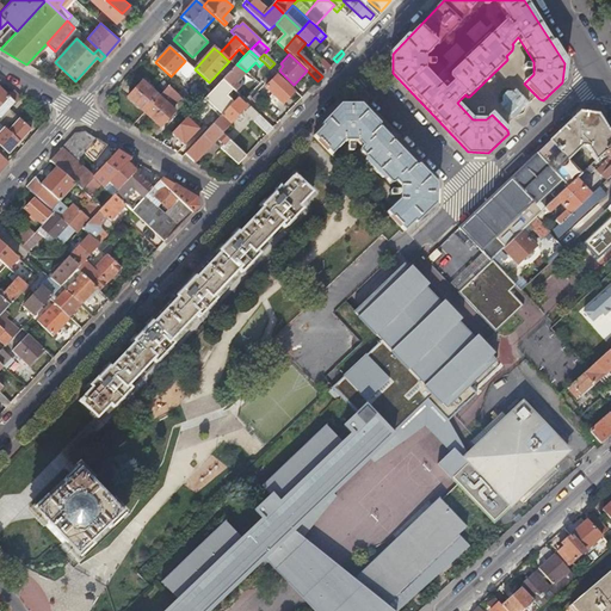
[(246,72),(236,65),(235,66),(222,80),(235,93),(239,88),(235,84),(246,72)]
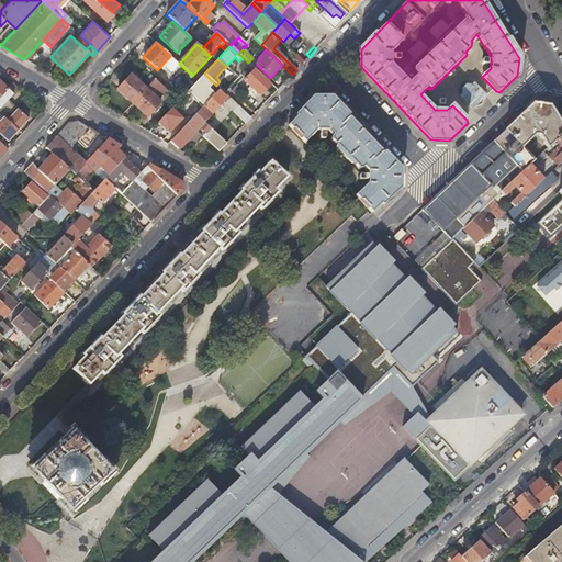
[(260,97),(271,85),(254,68),(251,70),(253,71),(244,81),(260,97)]
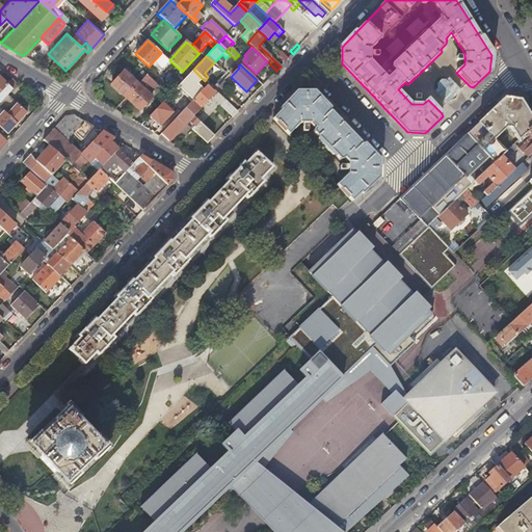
[(186,77),(170,94),(181,103),(174,110),(173,109),(170,111),(173,113),(162,125),(166,128),(185,108),(208,84),(205,81),(193,70),(186,77)]
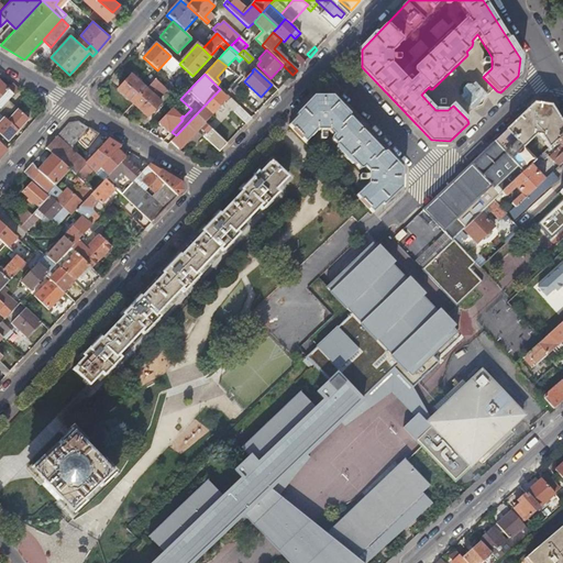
[(118,90),(132,103),(145,89),(130,76),(118,90)]
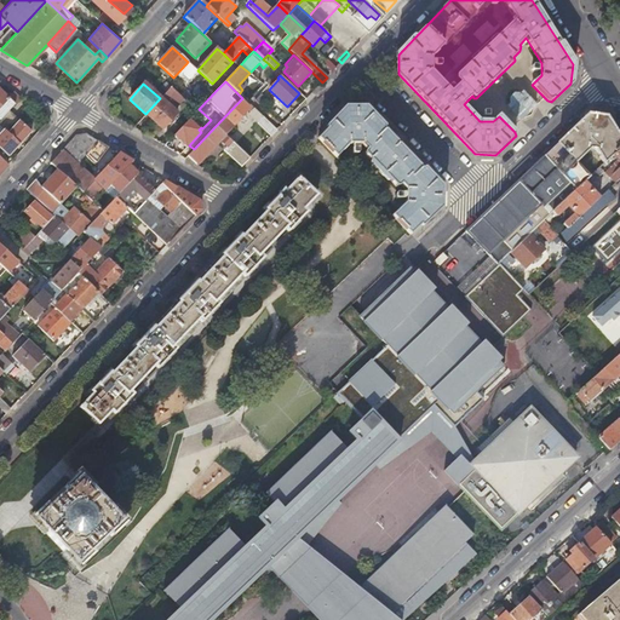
[(160,98),(145,114),(162,130),(177,114),(173,110),(183,99),(170,87),(160,98)]
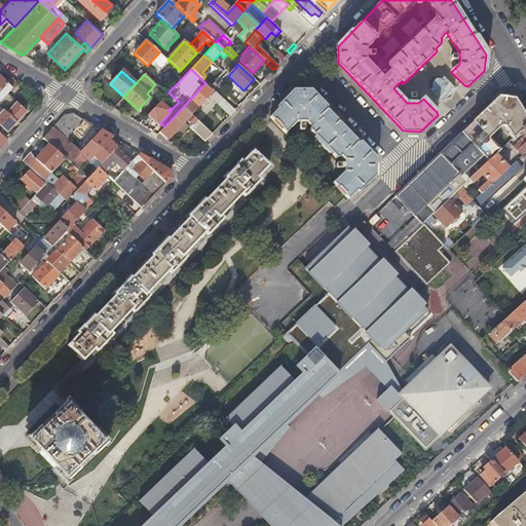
[(7,83),(0,76),(0,101),(7,94),(16,83),(11,78),(7,83)]
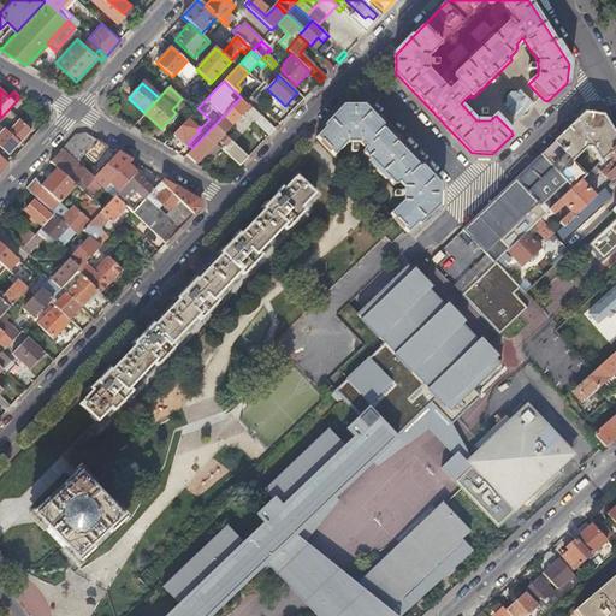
[(533,106),(520,93),(516,95),(516,94),(510,95),(507,98),(507,102),(508,104),(505,106),(519,120),(521,118),(522,119),(528,117),(531,111),(529,110),(533,106)]
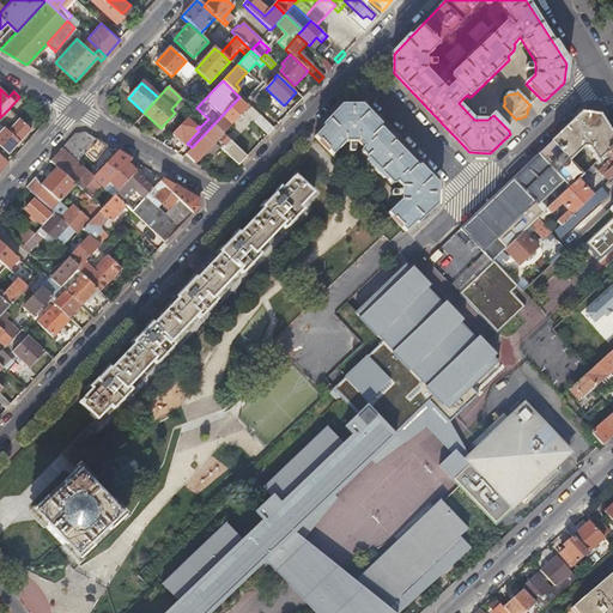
[(213,125),(223,134),(232,126),(231,125),(247,107),(242,102),(243,99),(240,97),(213,125)]
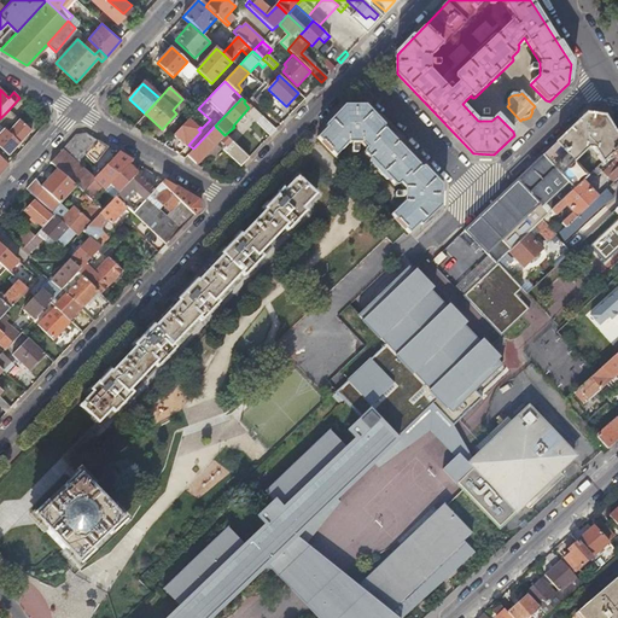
[(198,109),(196,111),(173,135),(186,149),(188,145),(200,132),(198,129),(200,127),(202,128),(210,120),(198,109)]
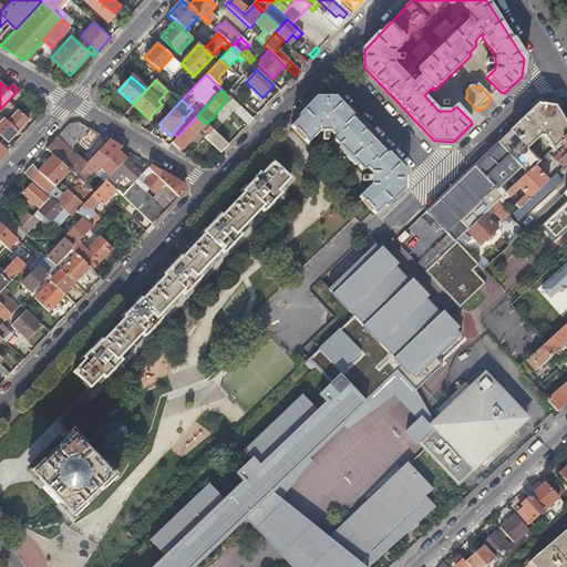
[(248,124),(254,119),(233,100),(227,105),(248,124)]
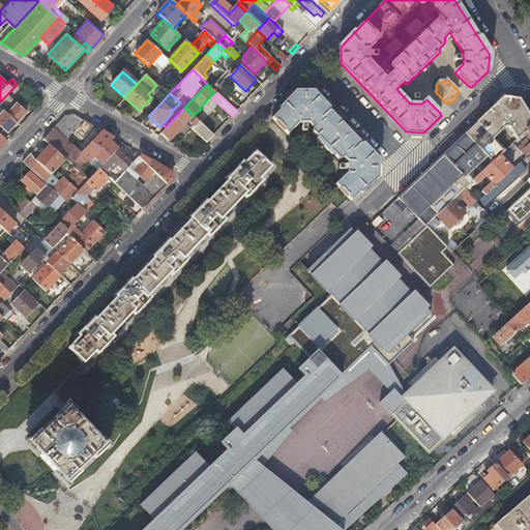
[(0,127),(6,134),(26,113),(7,94),(0,101),(0,108),(3,111),(0,113),(0,127)]
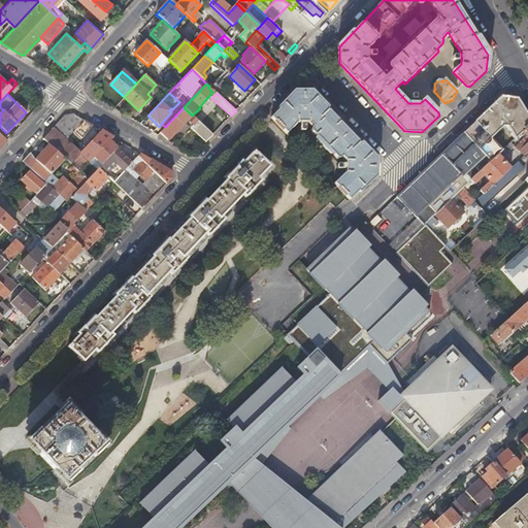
[(295,94),(271,119),(287,134),(298,124),(308,124),(312,128),(310,130),(310,132),(337,159),(339,159),(341,158),(345,162),(345,173),(333,184),(350,200),(374,176),(374,160),(311,94),(295,94)]
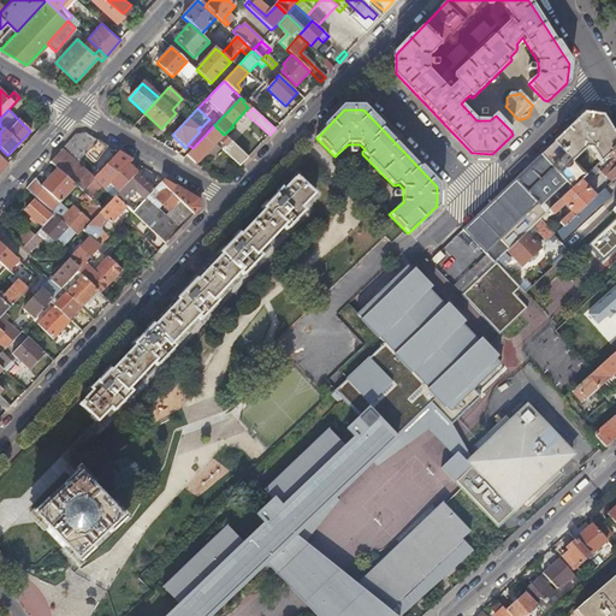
[(615,137),(603,117),(586,113),(463,230),(487,255),(496,262),(497,261),(508,250),(526,234),(533,226),(540,219),(581,181),(609,154),(615,147),(615,137)]
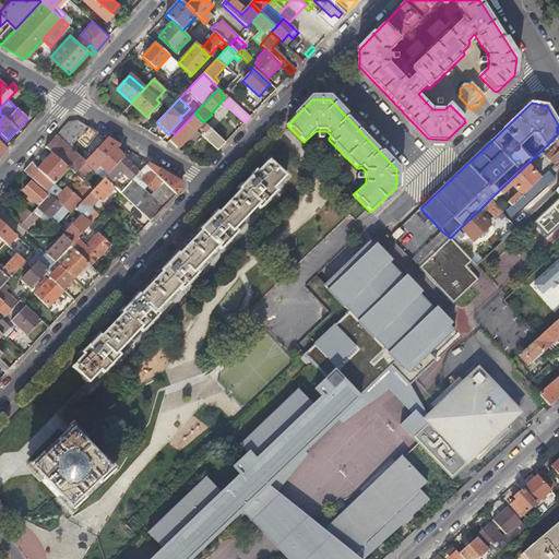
[(175,134),(169,141),(178,149),(199,128),(204,133),(210,128),(203,122),(194,114),(175,134)]
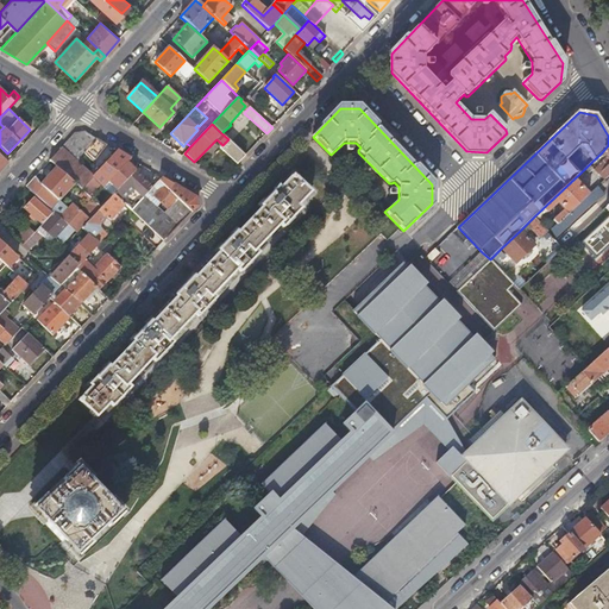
[(74,133),(61,148),(86,171),(106,145),(83,131),(74,133)]
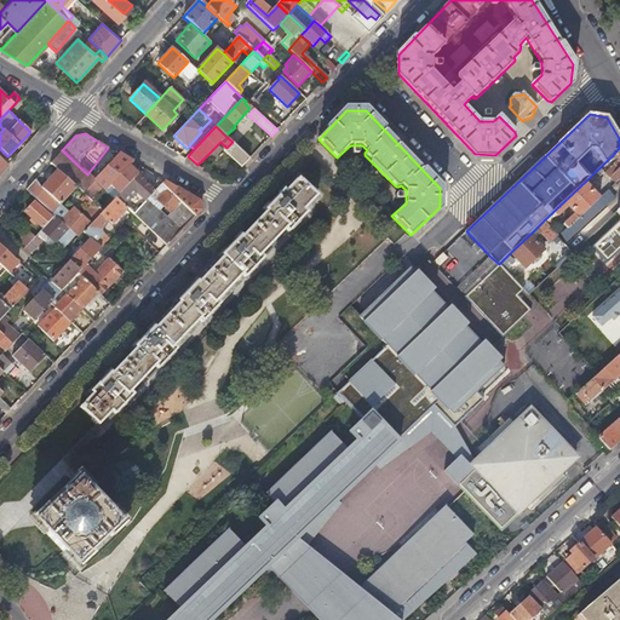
[(230,151),(244,165),(250,159),(236,145),(230,151)]
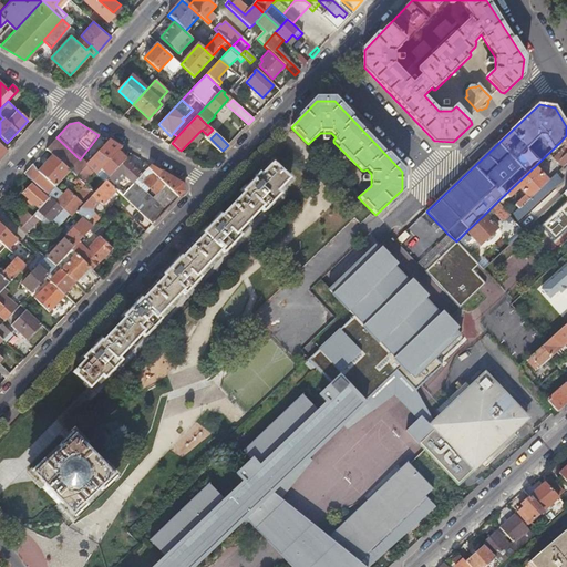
[(566,135),(560,142),(566,148),(566,153),(566,154),(562,151),(553,158),(557,163),(558,162),(564,167),(566,164),(566,135)]
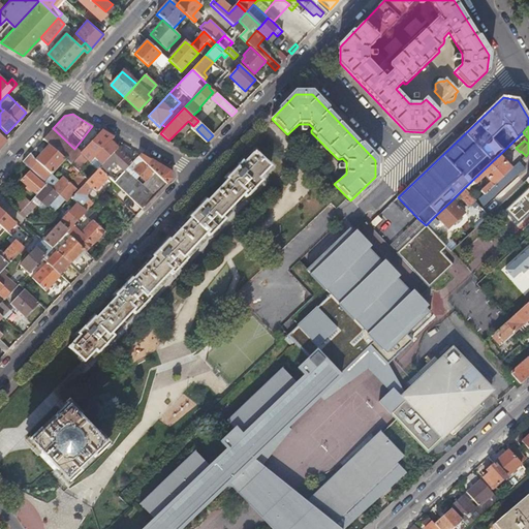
[(53,128),(43,139),(49,145),(65,159),(70,164),(81,154),(74,149),(53,128)]
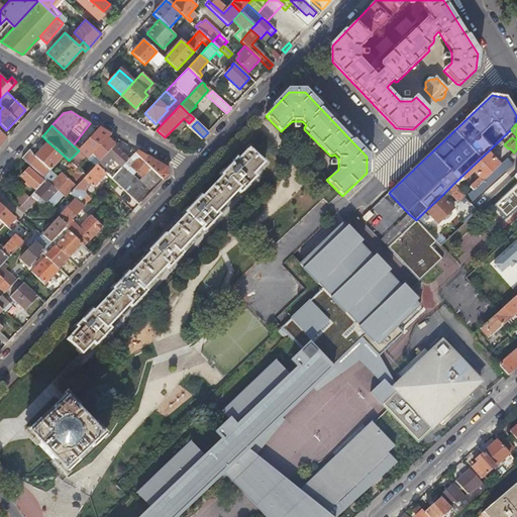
[(99,128),(79,150),(85,157),(88,160),(93,154),(93,153),(107,138),(110,135),(99,128)]
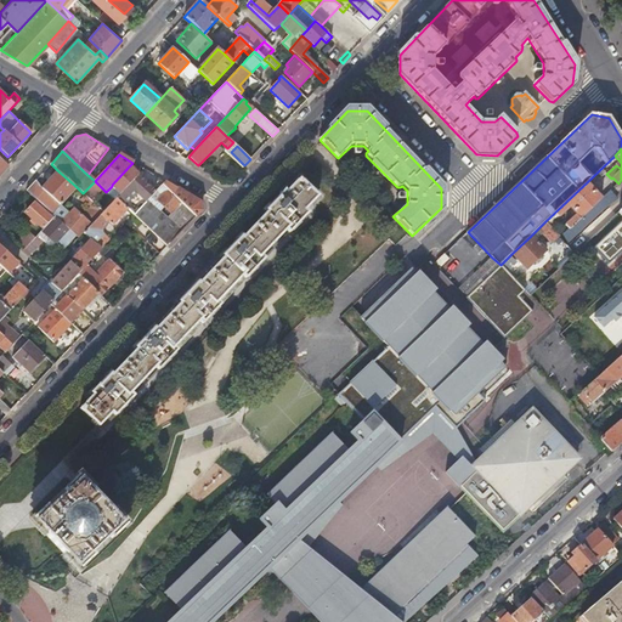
[(112,186),(106,192),(114,199),(116,198),(137,175),(129,167),(112,185),(112,186)]
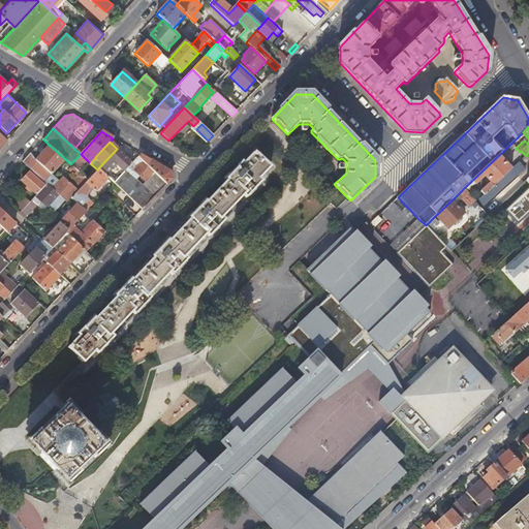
[(35,159),(30,154),(22,162),(43,181),(45,184),(64,200),(66,203),(71,197),(88,180),(78,170),(72,166),(69,170),(76,177),(69,184),(62,178),(59,182),(51,174),(56,168),(58,170),(61,167),(59,165),(65,159),(49,145),(35,159)]
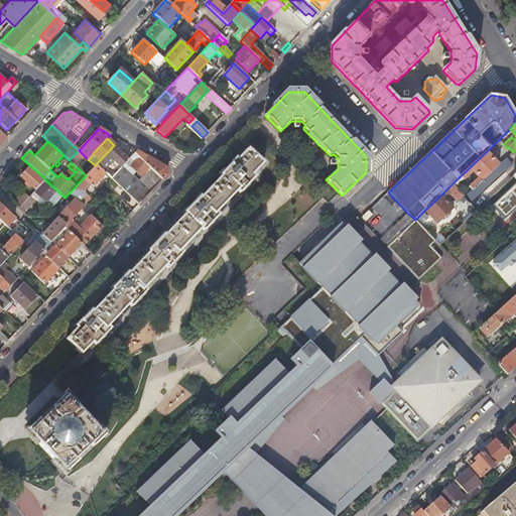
[(96,164),(106,173),(111,178),(114,175),(106,167),(113,160),(121,167),(122,166),(124,164),(129,159),(114,145),(96,164)]
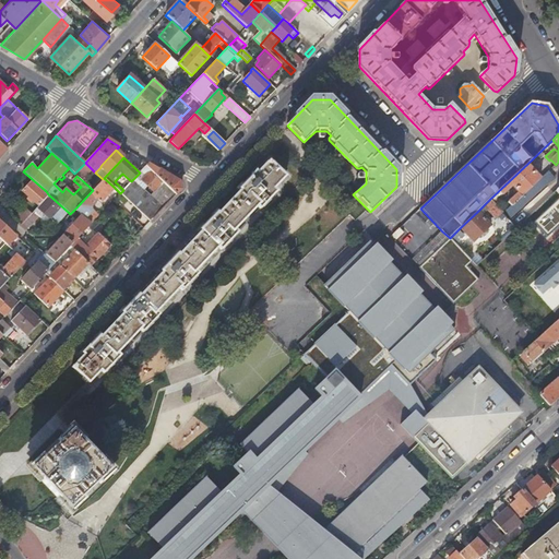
[(211,240),(218,247),(227,237),(274,189),(285,177),(270,162),(258,174),(256,171),(240,189),(241,191),(218,214),(216,213),(200,230),(202,233),(201,234),(202,235),(203,234),(210,239),(209,240),(211,241),(211,240)]
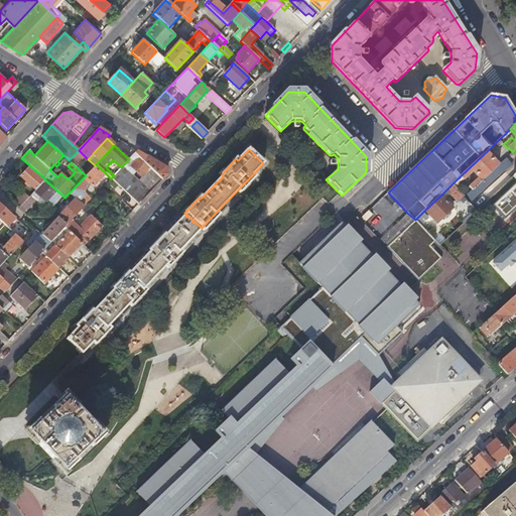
[(71,162),(76,166),(85,156),(79,150),(69,160),(71,162)]
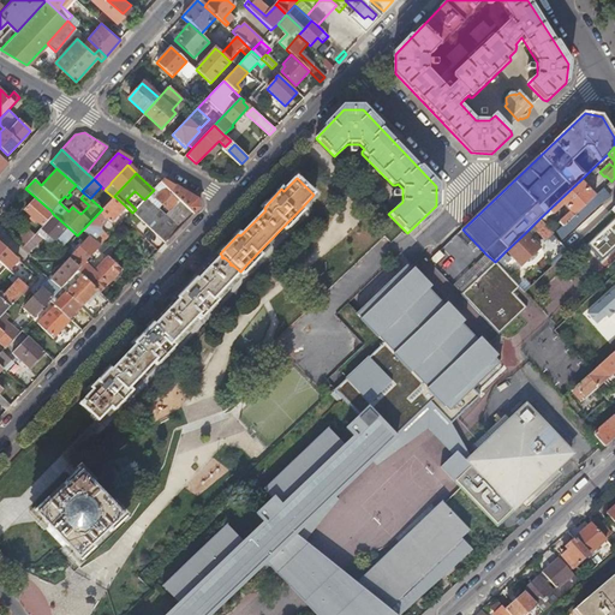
[(197,199),(163,179),(160,183),(179,201),(193,214),(198,208),(197,199)]
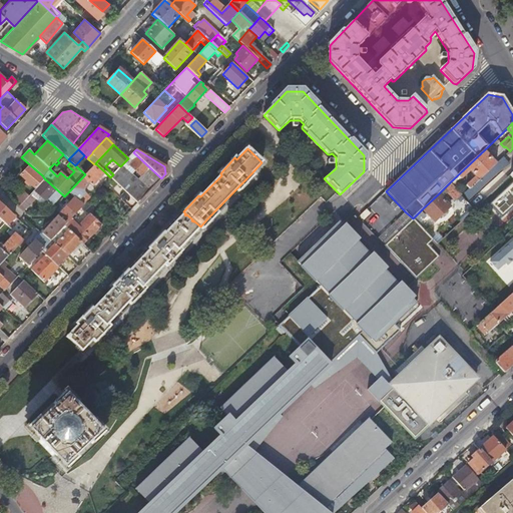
[(450,182),(454,186),(471,171),(477,178),(476,179),(475,178),(467,185),(470,189),(496,164),(484,150),(450,182)]
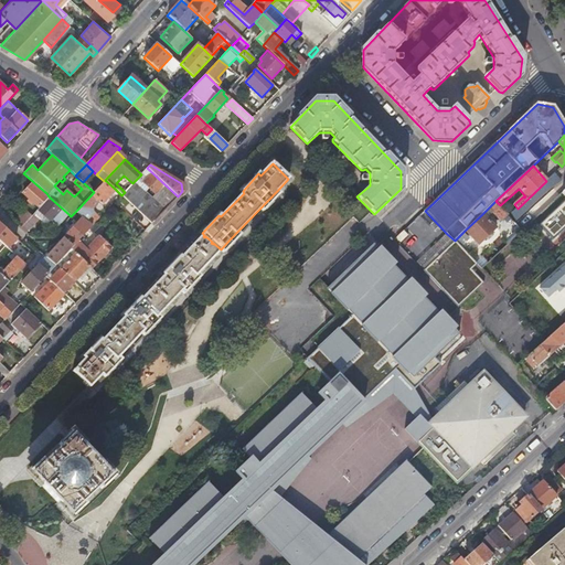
[(147,168),(141,174),(136,180),(141,184),(144,182),(156,194),(164,184),(147,168)]
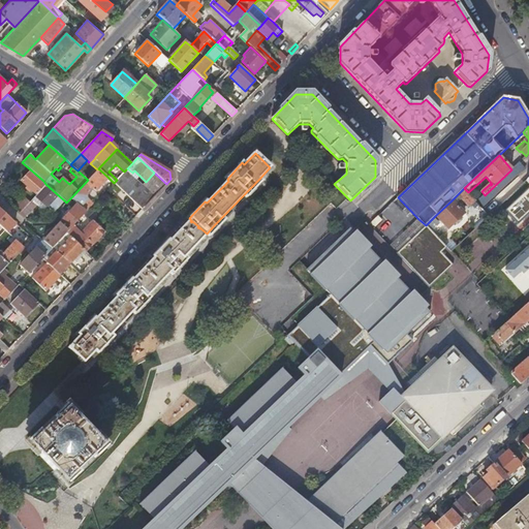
[(511,169),(485,195),(479,200),(484,207),(514,179),(525,170),(520,162),(511,169)]
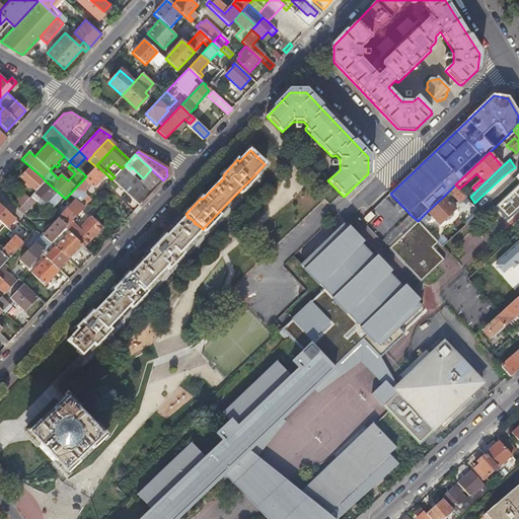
[(95,166),(86,176),(70,194),(76,200),(79,203),(85,197),(84,193),(88,188),(89,184),(92,189),(106,174),(96,165),(95,166)]
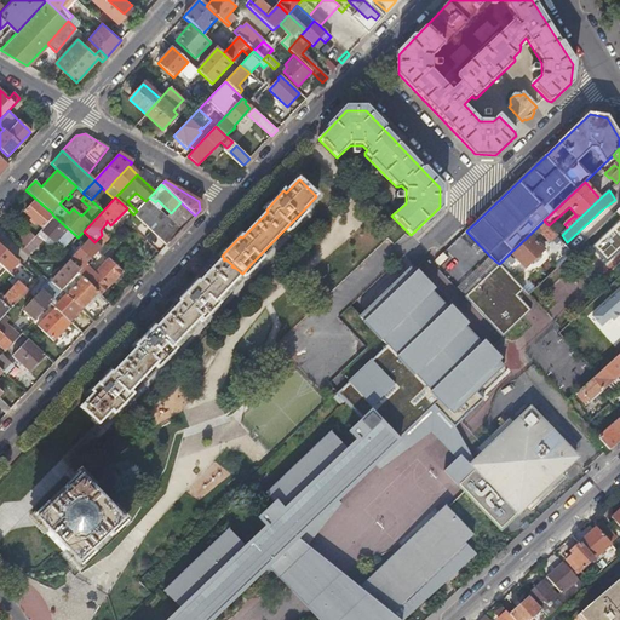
[(167,246),(195,216),(181,202),(171,213),(167,217),(160,210),(159,211),(147,200),(145,201),(137,211),(133,214),(167,246)]
